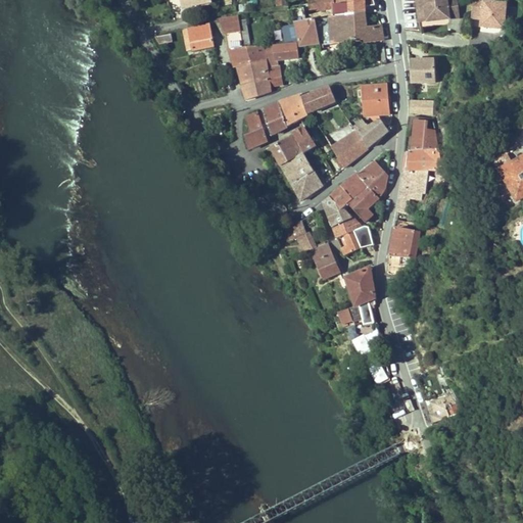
[(311,0),(312,11),(334,9),(350,7),(349,0),(311,0)]
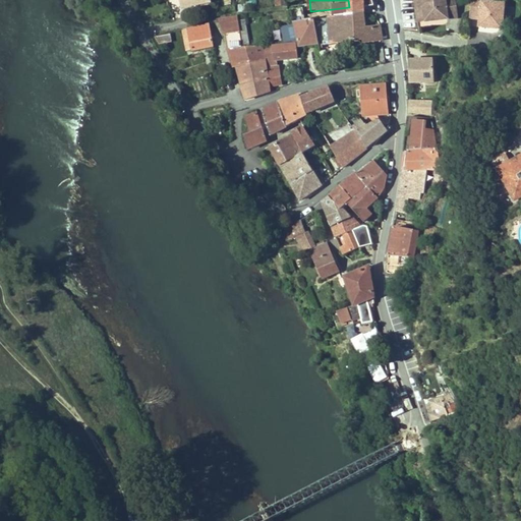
[(374,6),(372,0),(348,0),(349,7),(333,9),(334,16),(364,13),(364,8),(374,6)]
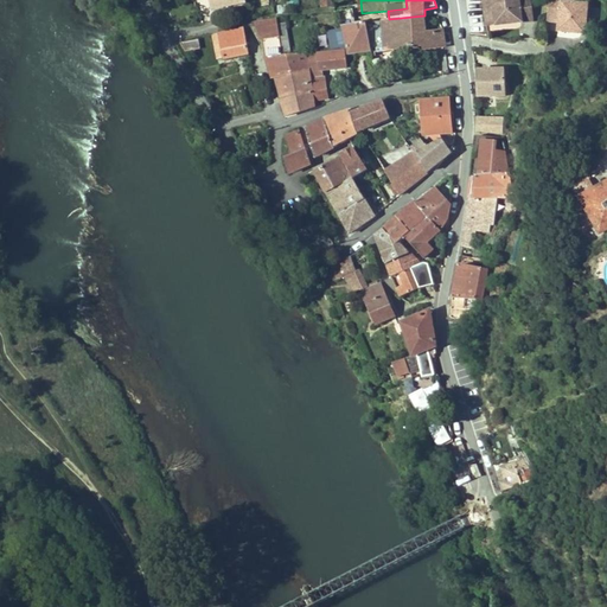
[(492,0),(484,0),(487,24),(496,23),(492,0)]
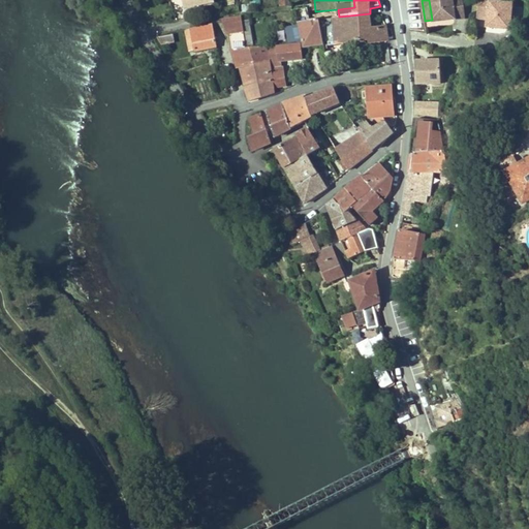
[(429,0),(432,20),(446,18),(445,16),(452,14),(452,17),(466,16),(463,0),(429,0)]
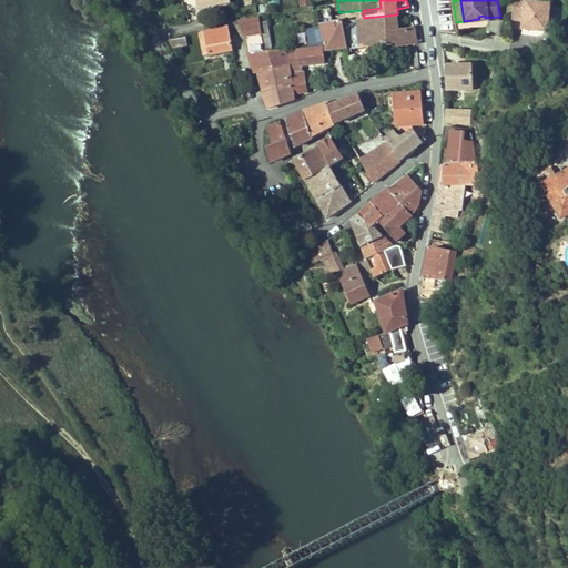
[(550,3),(515,0),(514,0),(513,19),(524,20),(523,29),(527,29),(527,27),(533,28),(531,30),(548,31),(550,3)]
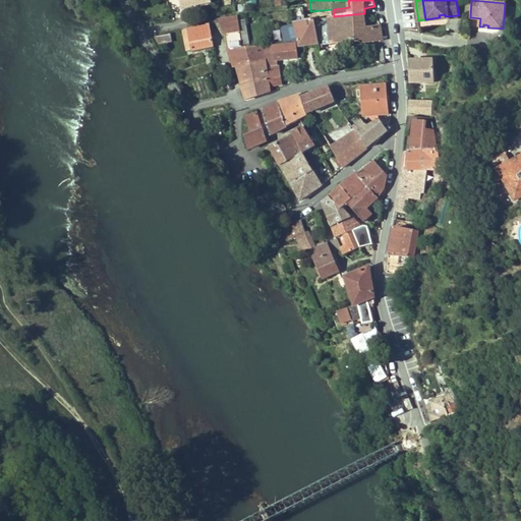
[(310,41),(319,40),(314,20),(306,21),(303,8),(293,10),(295,23),(294,23),(299,46),(311,45),(310,41)]
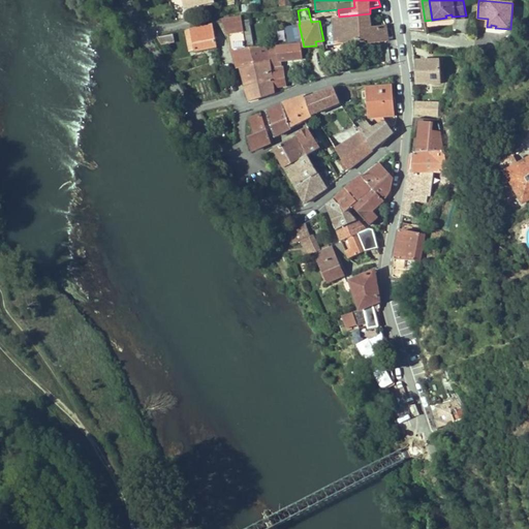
[(324,44),(324,45),(337,43),(337,44),(369,40),(370,43),(389,41),(386,26),(370,29),(370,13),(339,17),(339,18),(329,19),(319,21),(323,40),(324,44)]
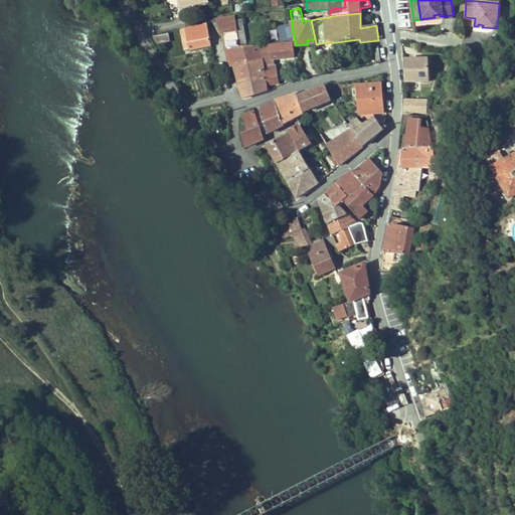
[(222,33),(237,31),(235,23),(234,16),(219,18),(222,33)]
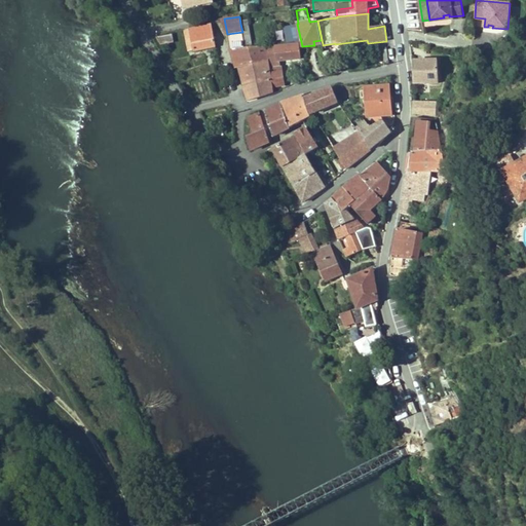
[(248,23),(240,24),(242,32),(246,49),(252,48),(248,23)]
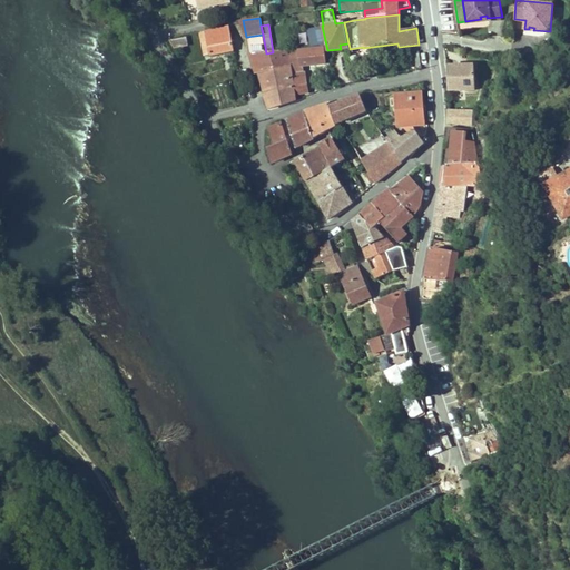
[(234,50),(229,27),(205,32),(209,56),(234,50)]
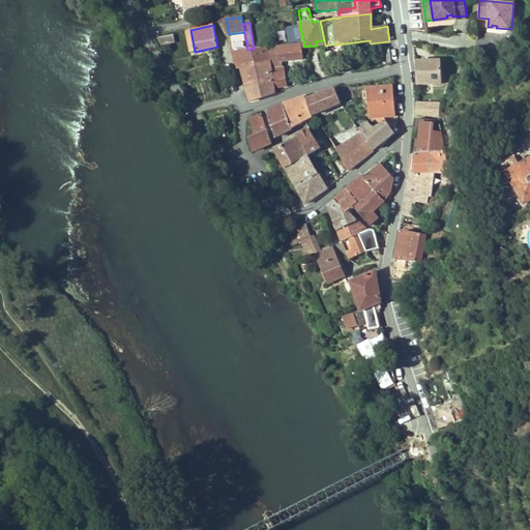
[(195,52),(190,30),(186,31),(190,52),(195,52)]
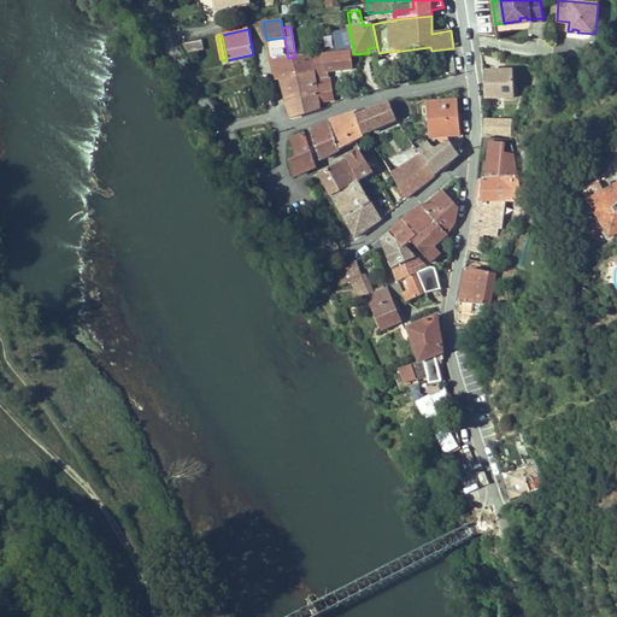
[(285,37),(266,40),(270,59),(271,59),(288,58),(285,37)]
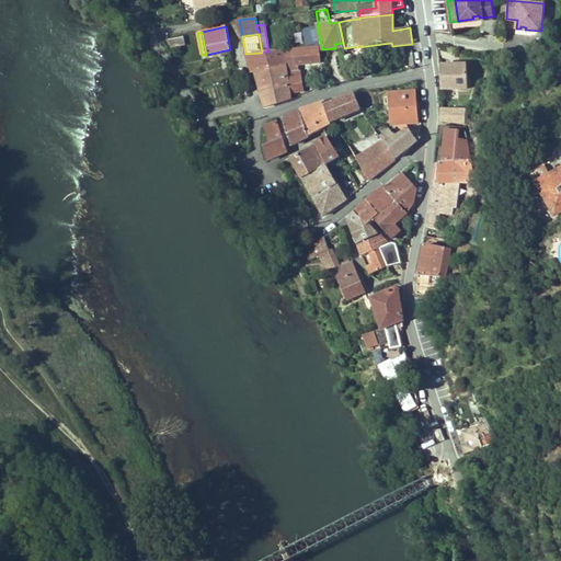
[(185,45),(184,36),(167,39),(172,48),(185,45)]
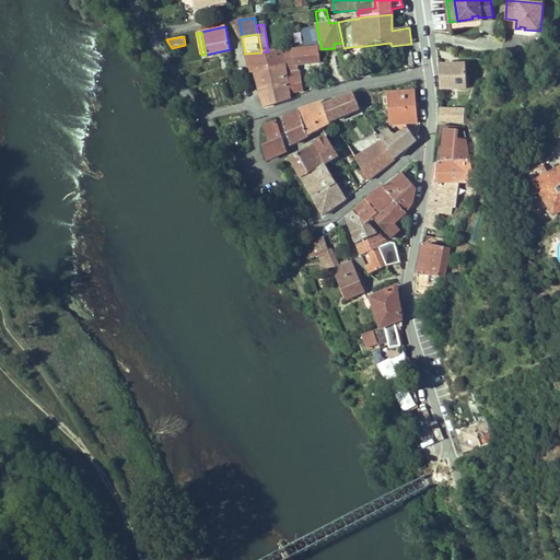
[(318,48),(284,51),(288,72),(291,93),(302,91),(299,71),(298,71),(298,65),(321,62),(318,48)]
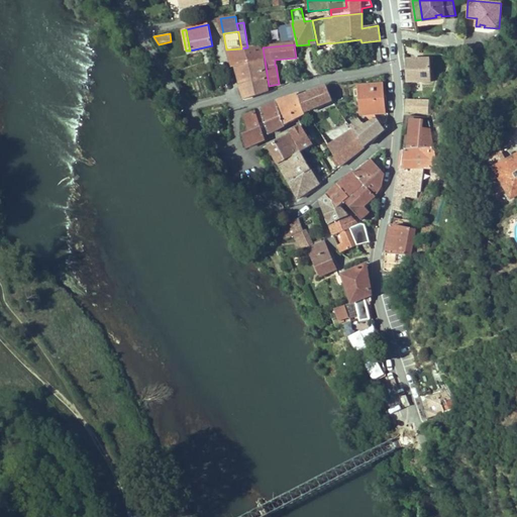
[(263,61),(261,46),(247,47),(241,48),(227,49),(232,67),(235,67),(263,61)]
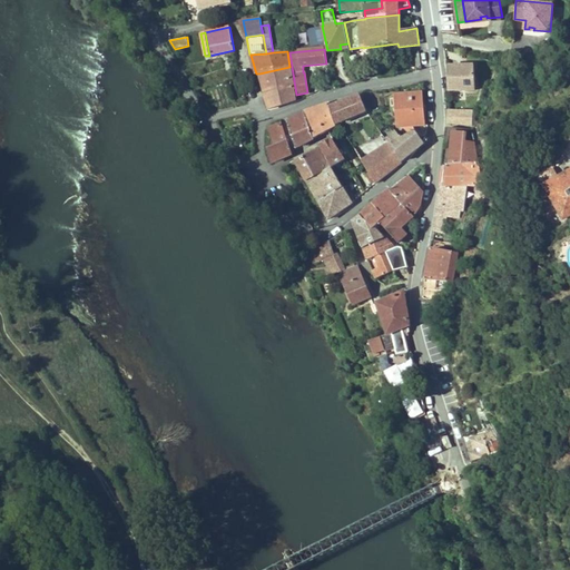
[(353,74),(360,72),(356,53),(351,55),(353,74)]
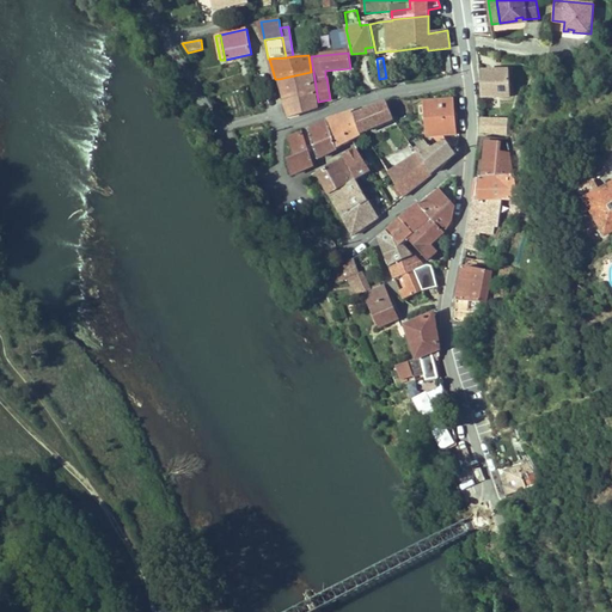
[(509,96),(508,69),(479,71),(481,86),(482,97),(509,96)]
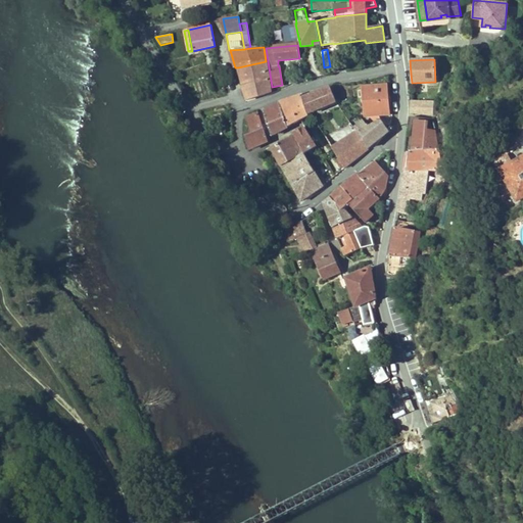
[(247,100),(264,95),(271,93),(266,61),(238,67),(244,86),(243,86),(247,100)]
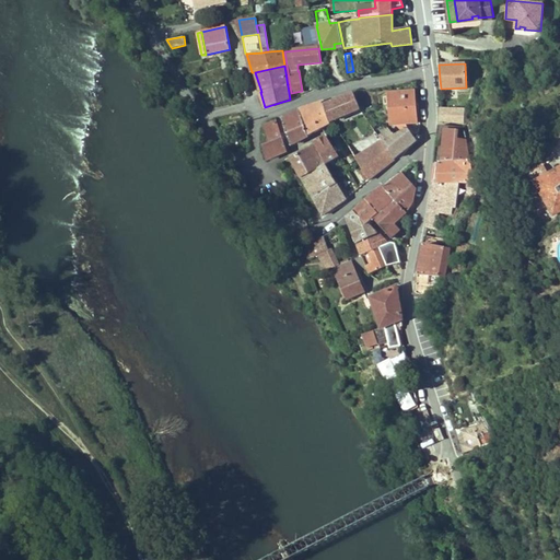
[(415,104),(413,91),(388,94),(392,125),(395,125),(399,132),(394,136),(389,130),(380,137),(383,141),(395,159),(408,148),(417,141),(408,128),(406,124),(417,123),(416,113),(413,113),(412,104),(415,104)]
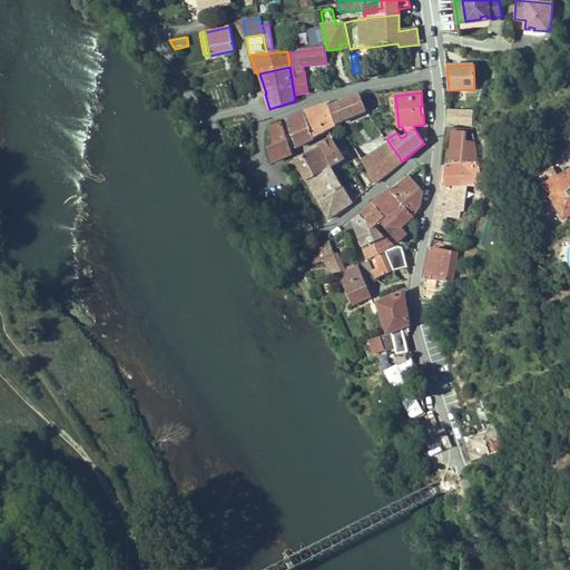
[(340,123),(366,110),(361,95),(331,107),(336,126),(341,124),(340,123)]
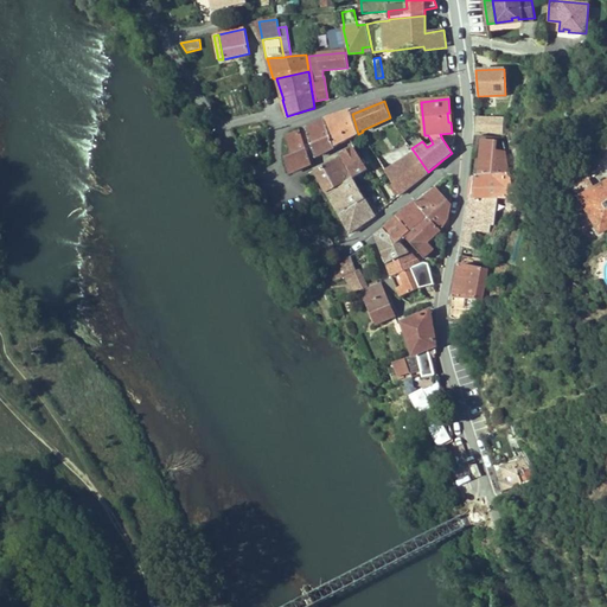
[(334,147),(358,134),(352,114),(351,110),(324,120),(324,121),(334,147)]
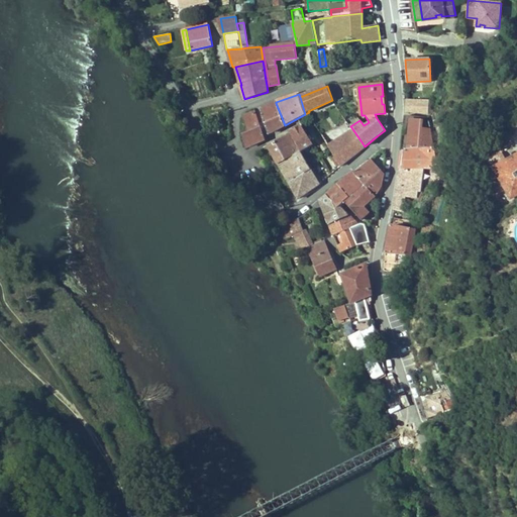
[(407,101),(406,111),(420,112),(419,113),(425,114),(426,102),(407,101)]
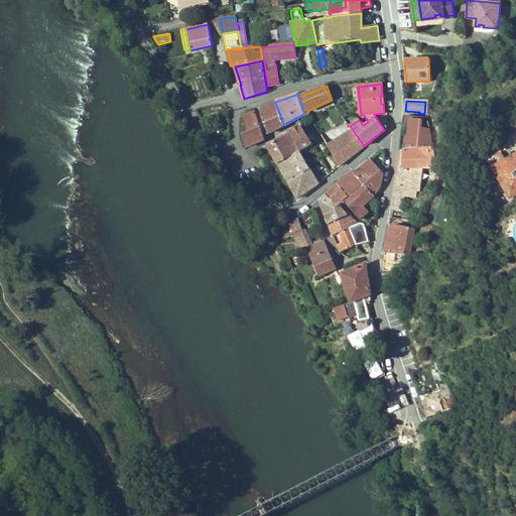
[(267,132),(268,133),(284,125),(275,103),(260,109),(260,110),(255,112),(262,131),(264,130),(265,133),(267,132)]
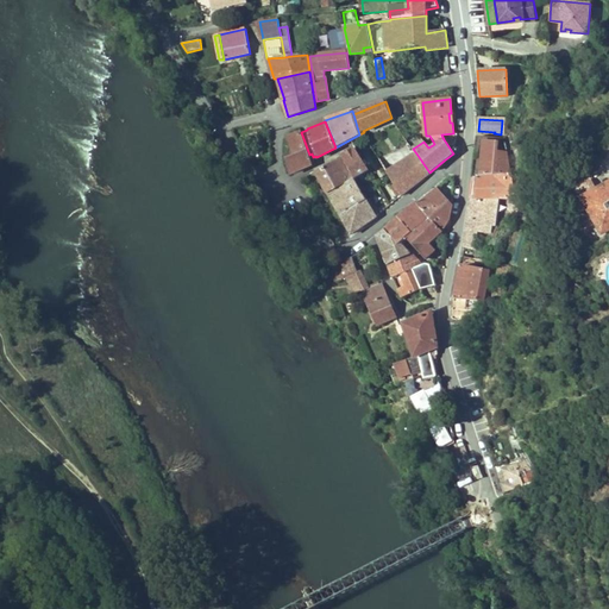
[(290,174),(312,164),(309,155),(301,132),(287,138),(293,156),(286,158),(290,174)]
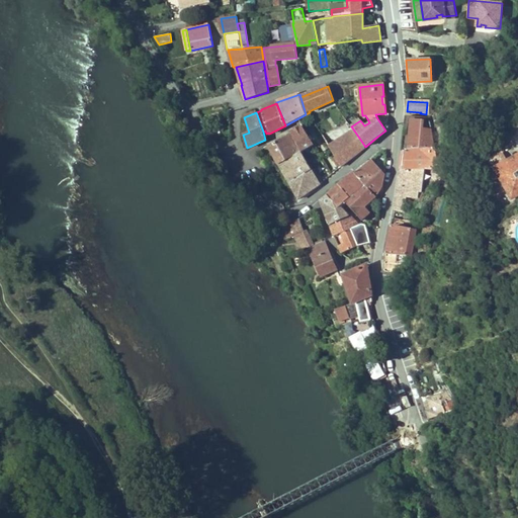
[(404,151),(430,150),(432,148),(435,147),(430,120),(427,118),(420,117),(407,116),(404,151)]
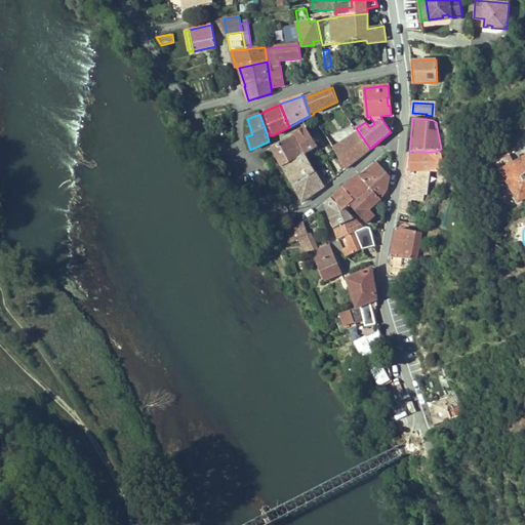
[(305,154),(306,155),(318,148),(308,128),(293,135),(305,154)]
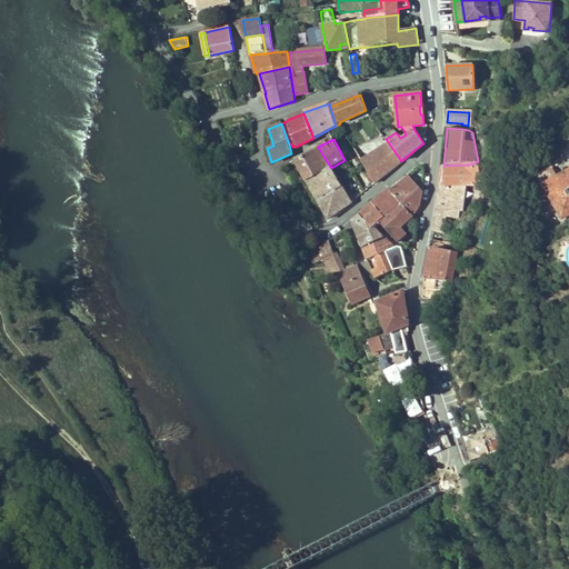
[(360,145),(355,148),(371,177),(373,181),(375,183),(386,173),(371,150),(366,141),(360,145)]
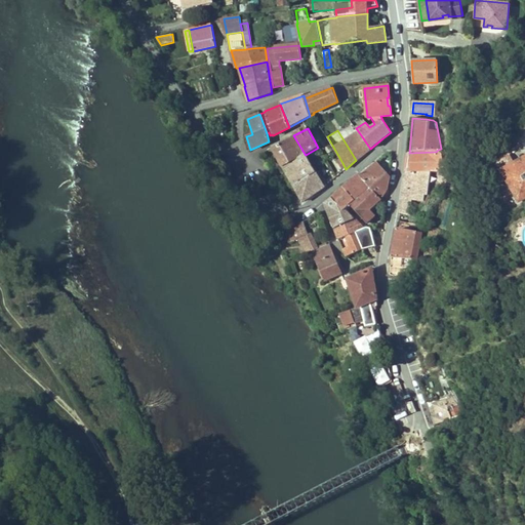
[(365,153),(353,136),(351,132),(342,138),(356,160),(365,153)]
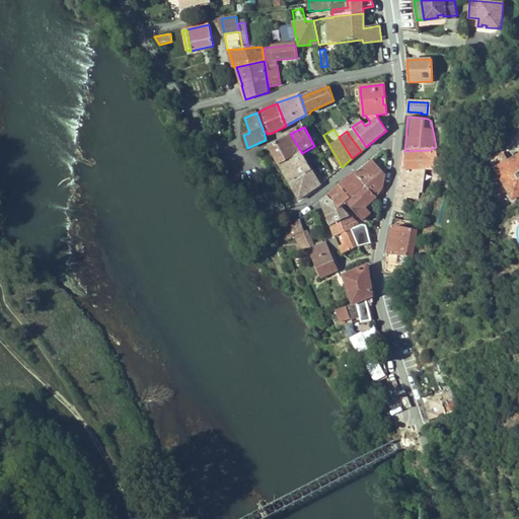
[(349,135),(361,151),(366,147),(355,131),(349,135)]
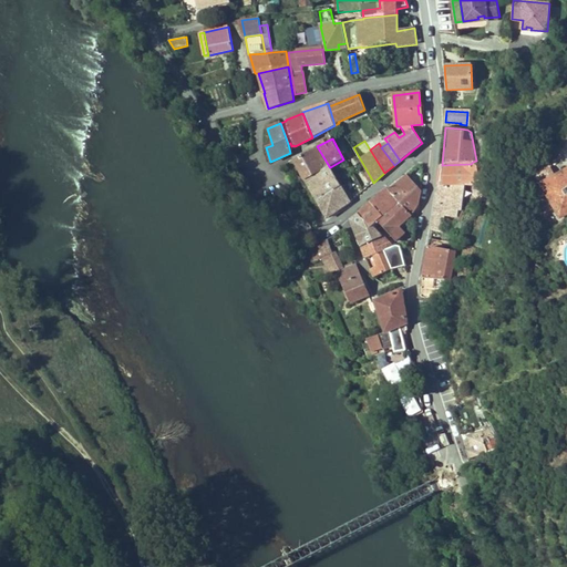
[(295,160),(306,181),(329,166),(317,146),(316,146),(317,148),(295,160)]
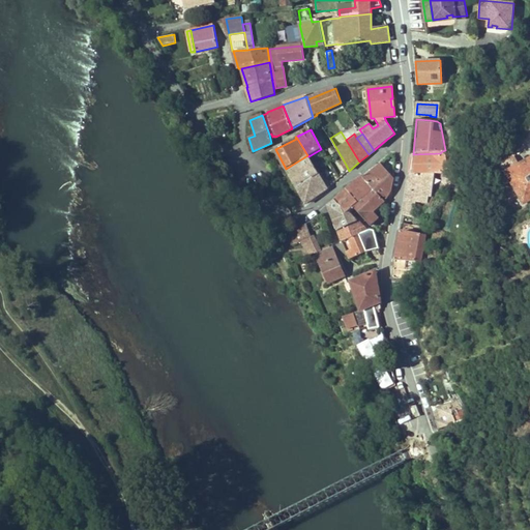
[(502,163),(507,172),(528,160),(523,151),(502,163)]
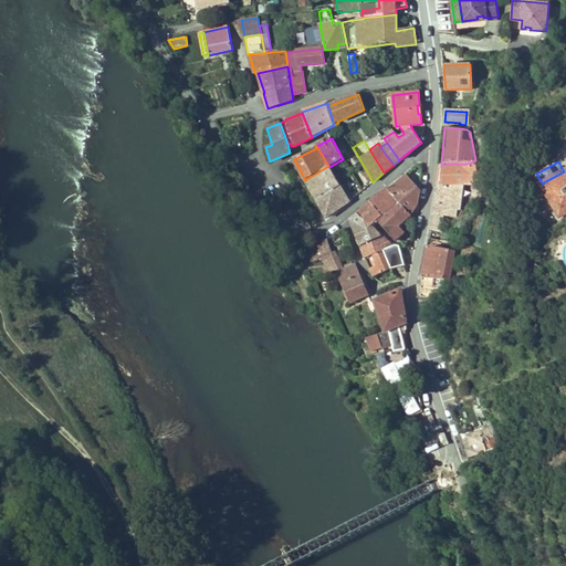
[(441,165),(438,186),(465,185),(473,185),(472,166),(470,164),(441,165)]
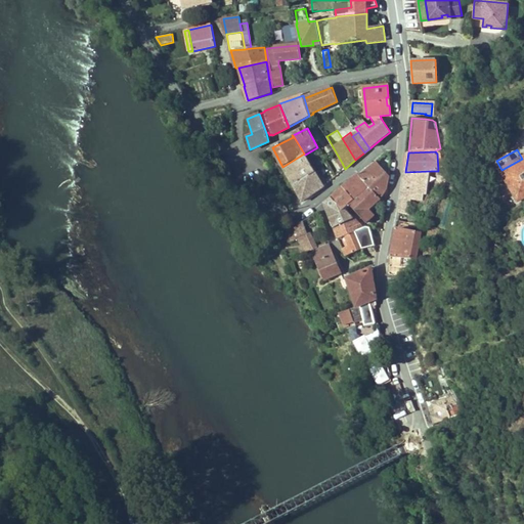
[(288,176),(310,163),(305,155),(304,154),(282,167),(288,176)]
